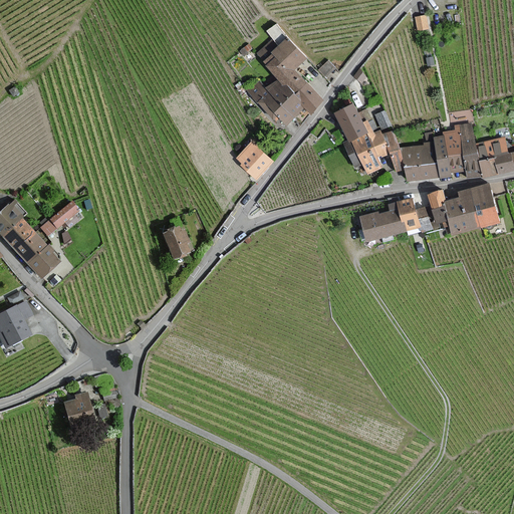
[(417,18),(419,30),(428,28),(426,16),(417,18)]
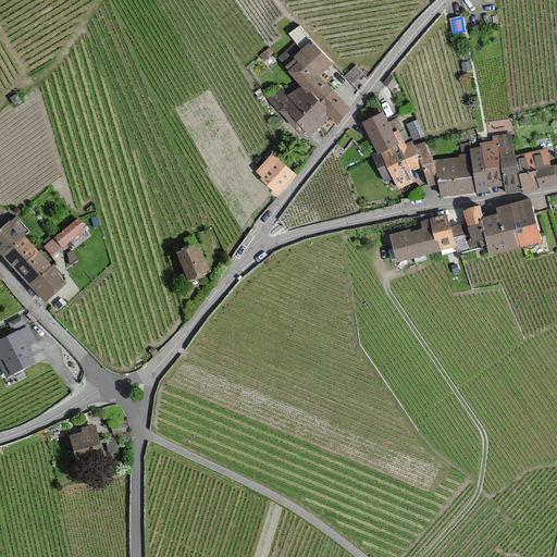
[(305,87),(319,102),(332,90),(318,76),(332,62),(298,27),(291,35),(297,41),(281,58),(291,69),(288,71),(305,87)]
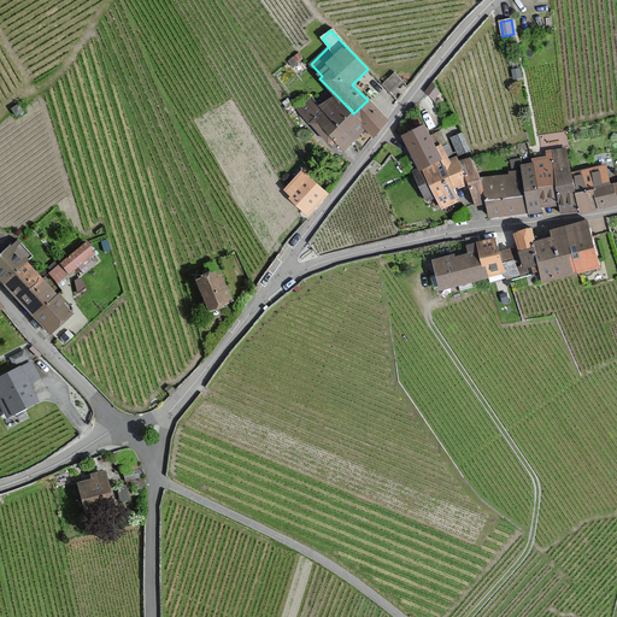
[(385,84),(391,92),(401,82),(394,75),(385,84)]
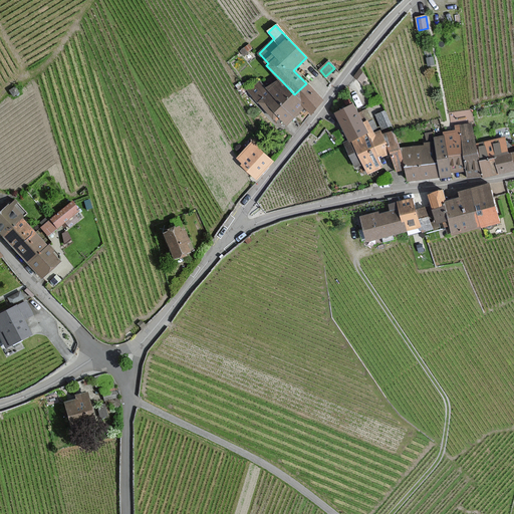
[(361,81),(365,76),(360,69),(355,76),(361,81)]
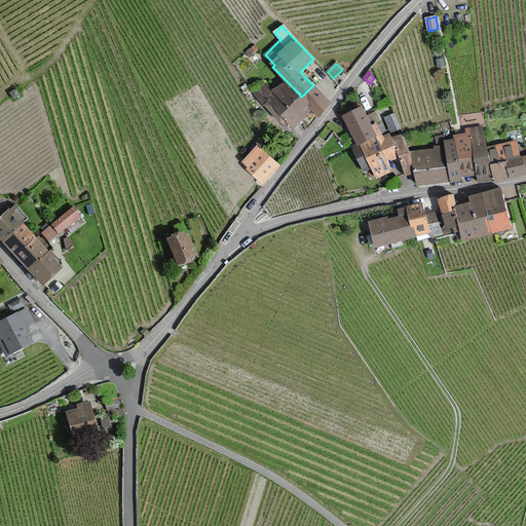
[(312,108),(301,97),(288,82),(285,85),(283,83),(273,91),(300,119),(312,108)]
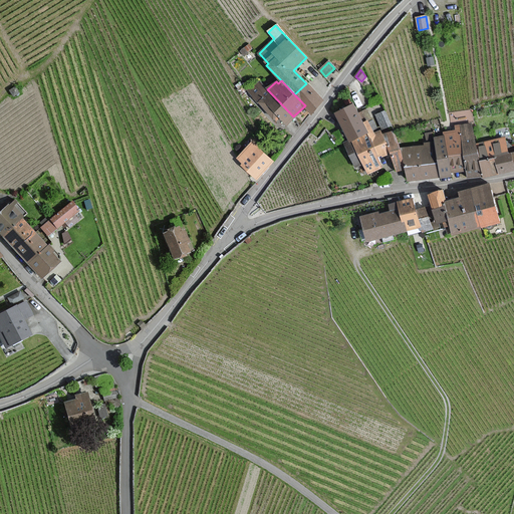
[(286,123),(293,116),(267,89),(260,81),(249,91),(274,117),(277,114),(286,123)]
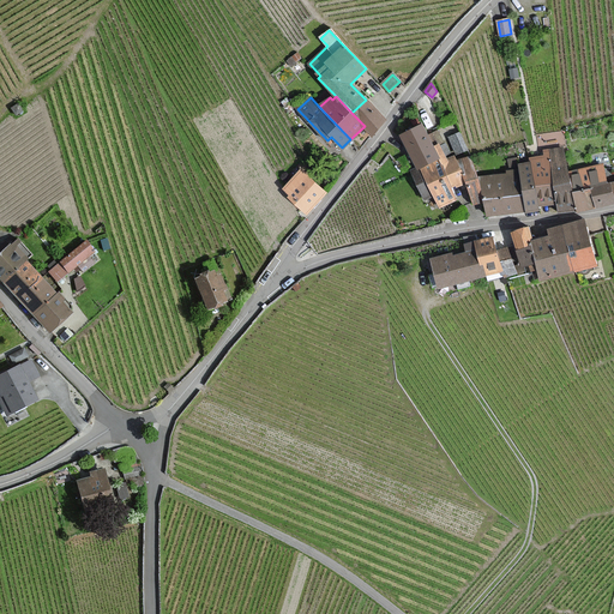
[(385,120),(366,100),(351,113),(365,126),(371,134),(385,120)]
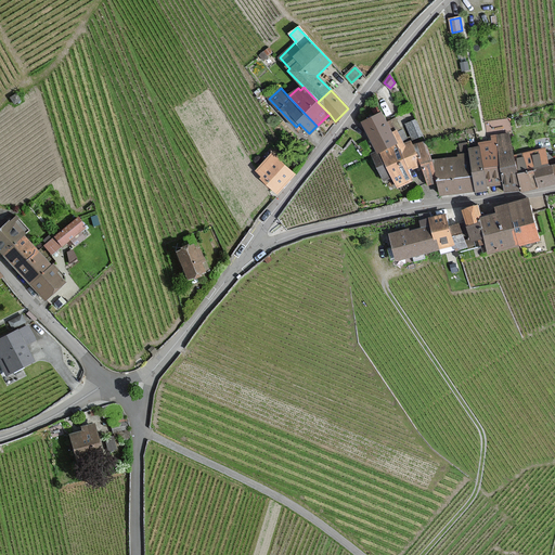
[(18,100),(15,94),(10,98),(13,104),(18,100)]
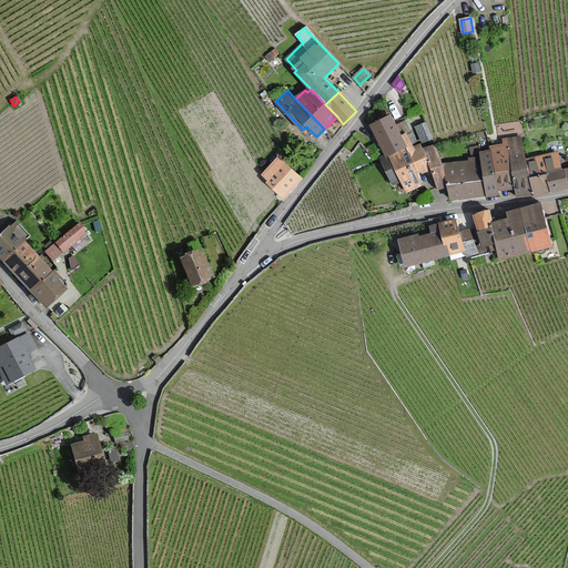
[(385,155),(405,148),(401,137),(392,115),(372,124),(385,155)]
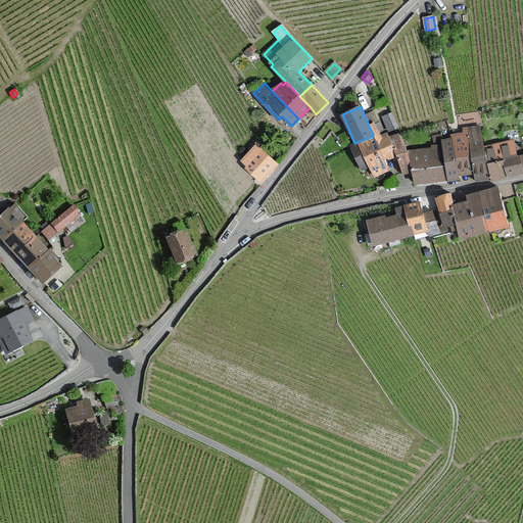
[(383,117),(388,131),(396,128),(391,114),(383,117)]
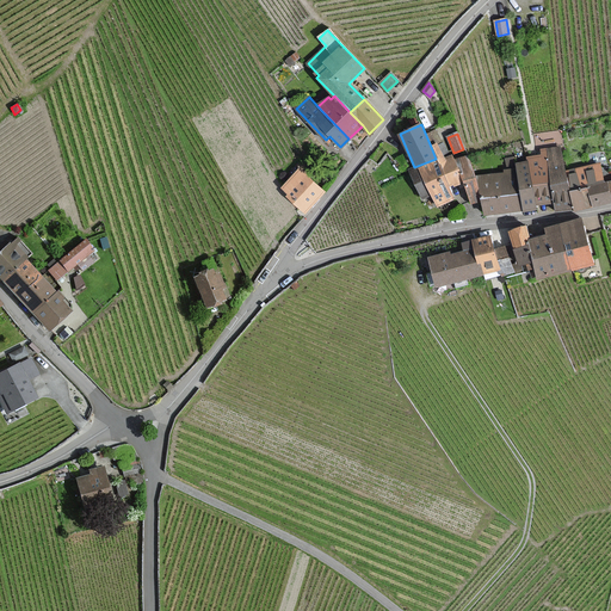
[(439,166),(448,186),(463,180),(473,203),(479,201),(482,199),(464,158),(454,161),(451,155),(443,159),(437,144),(431,147),(436,159),(439,166)]
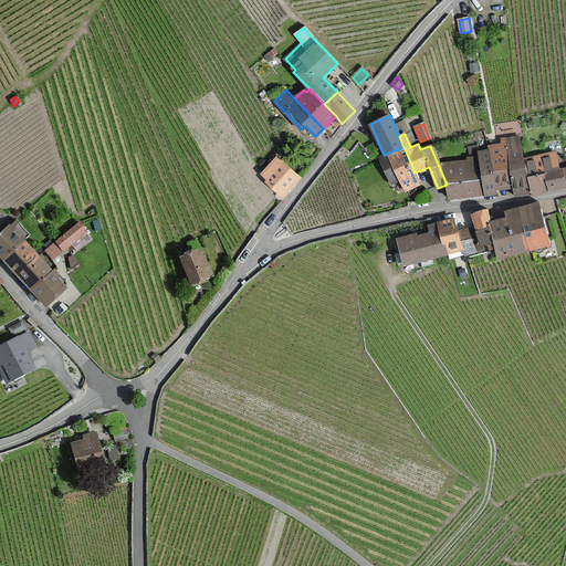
[(527,195),(530,194),(527,176),(524,160),(520,136),(505,138),(513,187),(515,197),(521,196),(527,195)]
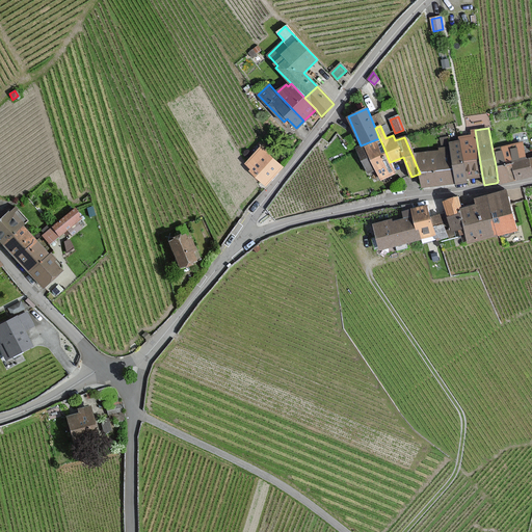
[(466,179),(482,176),(475,130),(471,131),(472,135),(458,137),(459,140),(459,141),(460,150),(462,161),(466,179)]
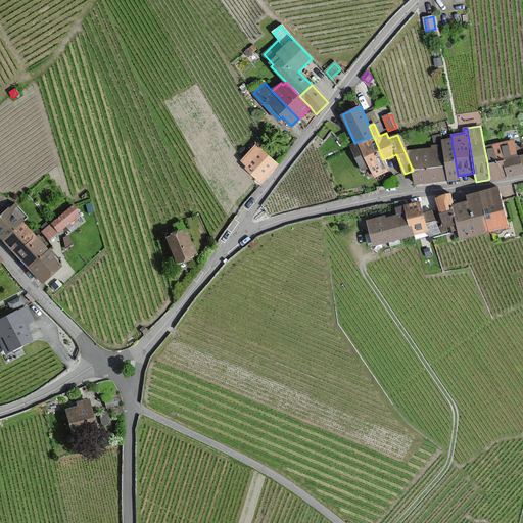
[(376,142),(373,136),(354,143),(350,145),(362,170),(370,167),(374,176),(388,170),(383,159),(376,142)]
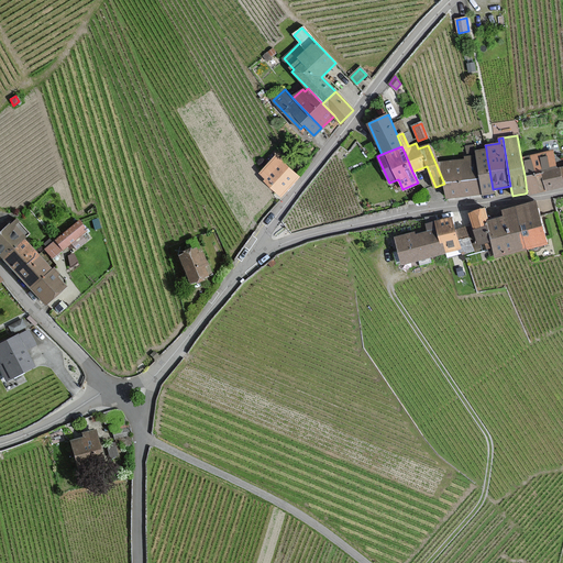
[(486,150),(474,152),(475,156),(482,192),(482,195),(488,194),(494,192),(493,189),(489,170),(487,158),(486,150)]
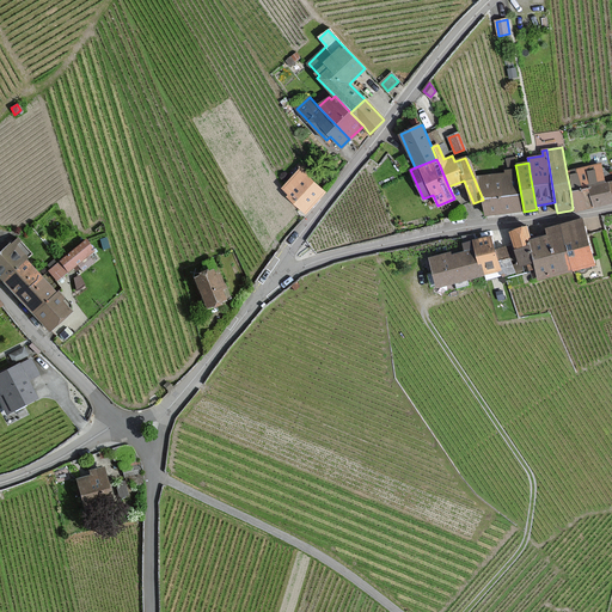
[(604,184),(601,167),(567,173),(570,190),(604,184)]
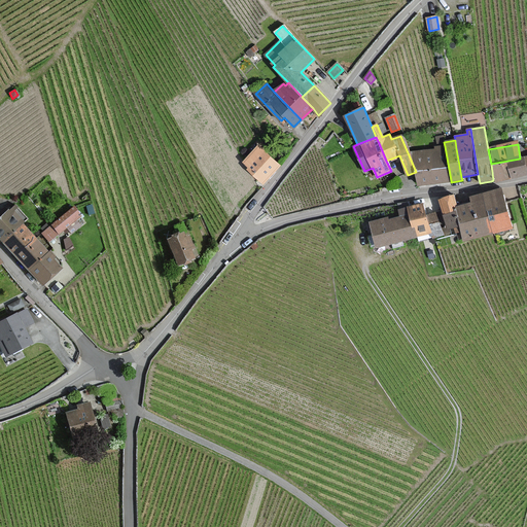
[(419,185),(435,183),(451,180),(445,146),(435,147),(435,149),(414,153),(419,185)]
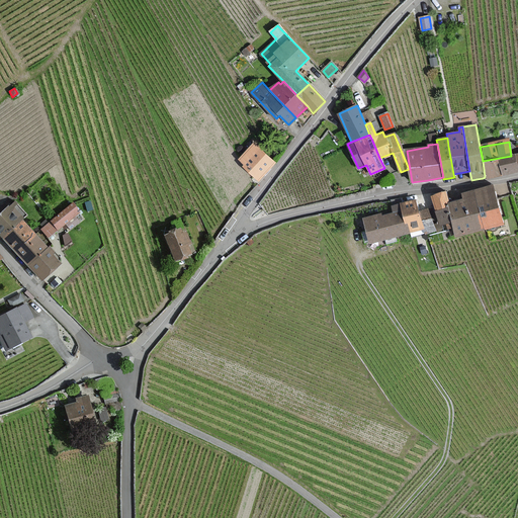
[(246,167),(260,179),(274,163),(254,145),(241,160),(247,165),(246,167)]
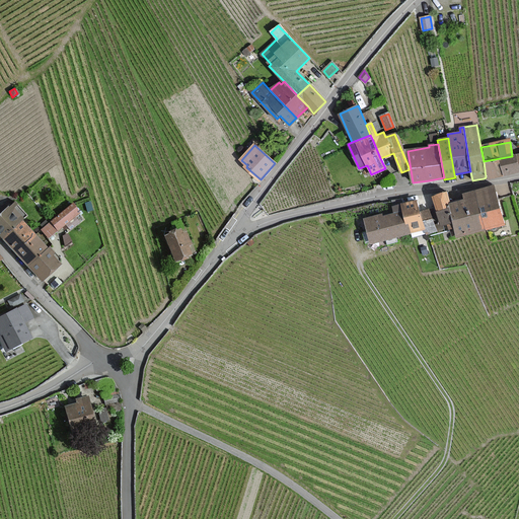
[(518,172),(518,171),(516,156),(512,156),(484,161),(486,177),(486,178),(504,175),(518,172)]
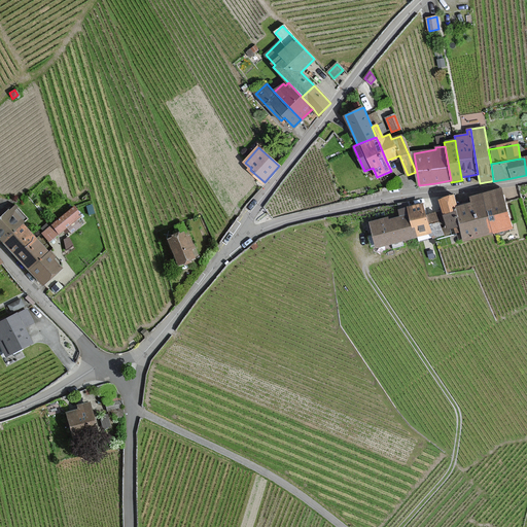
[(500,189),(482,195),(491,232),(511,227),(500,189)]
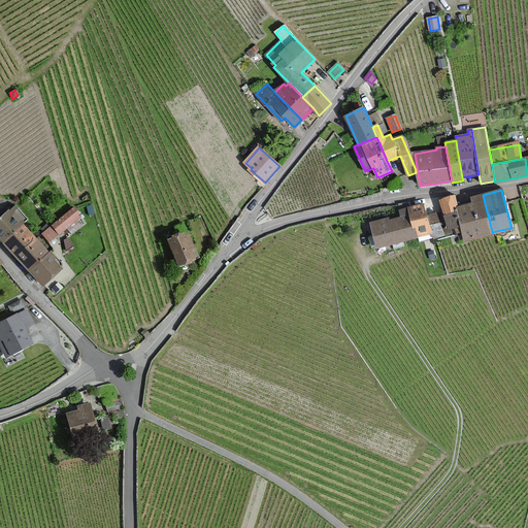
[(465,239),(492,232),(483,195),(471,198),(472,204),(457,209),(458,211),(462,231),(465,239)]
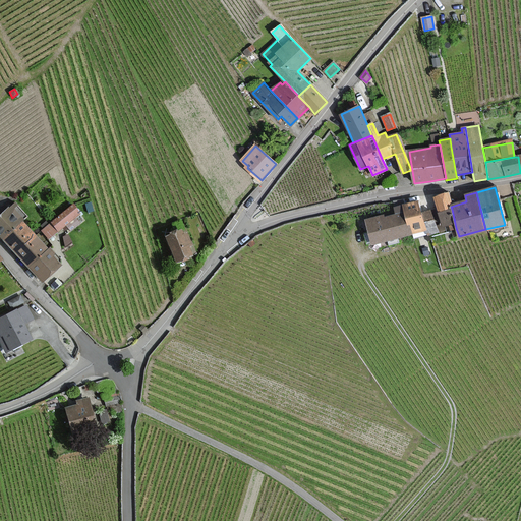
[(439,212),(452,209),(451,207),(448,194),(435,197),(439,212)]
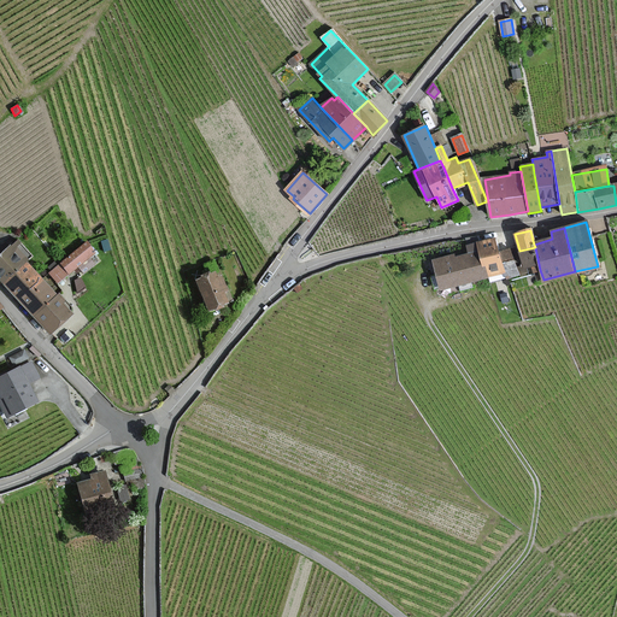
[(500,252),(497,239),(476,244),(482,268),(486,266),(489,276),(491,281),(504,277),(506,277),(503,263),(500,252)]
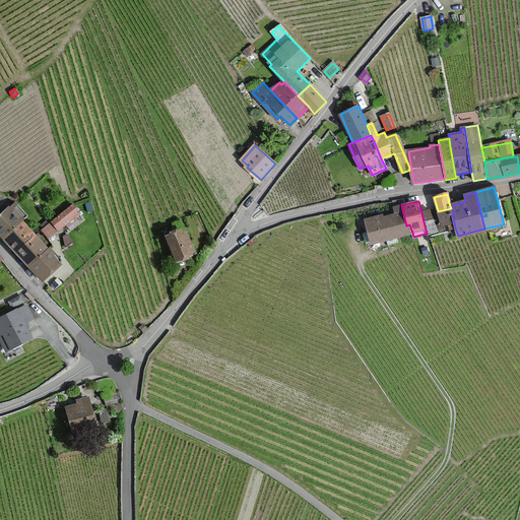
[(79,213),(72,205),(43,230),(49,238),(79,213)]
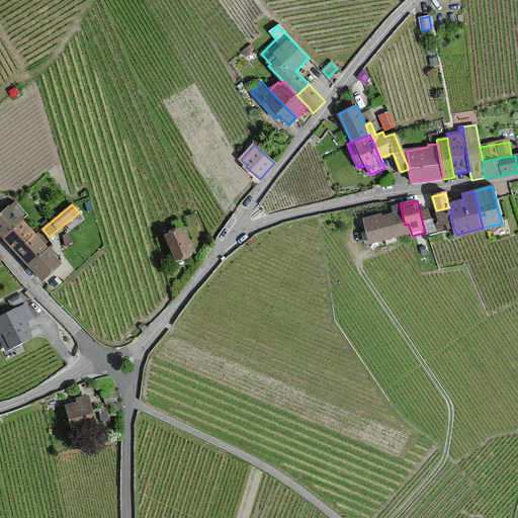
[(408,224),(405,225),(400,204),(393,206),(394,213),(381,217),(381,214),(364,220),(370,242),(411,232),(408,224)]
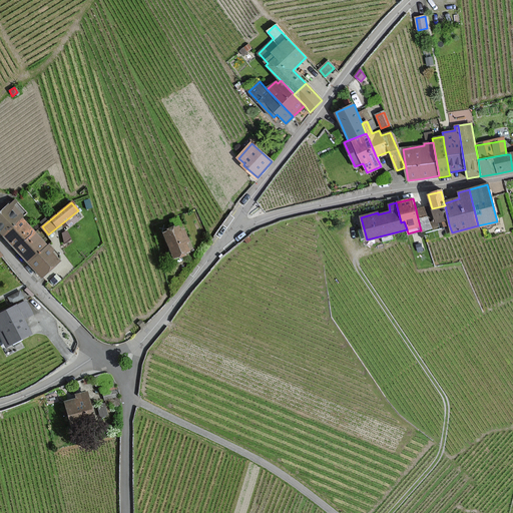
[(10,203),(0,212),(0,231),(2,234),(21,217),(22,215),(10,203)]
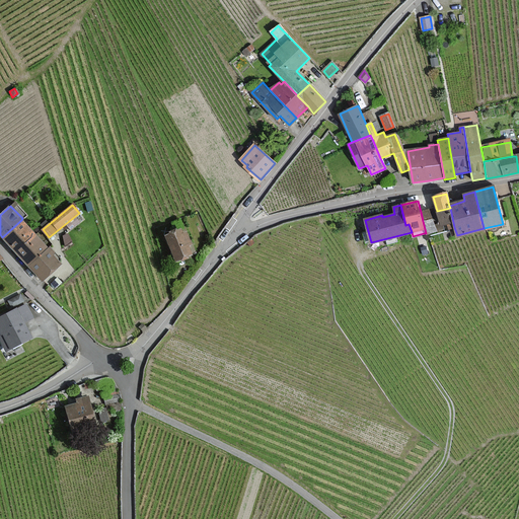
[(454,227),(450,208),(437,211),(441,225),(447,224),(448,228),(454,227)]
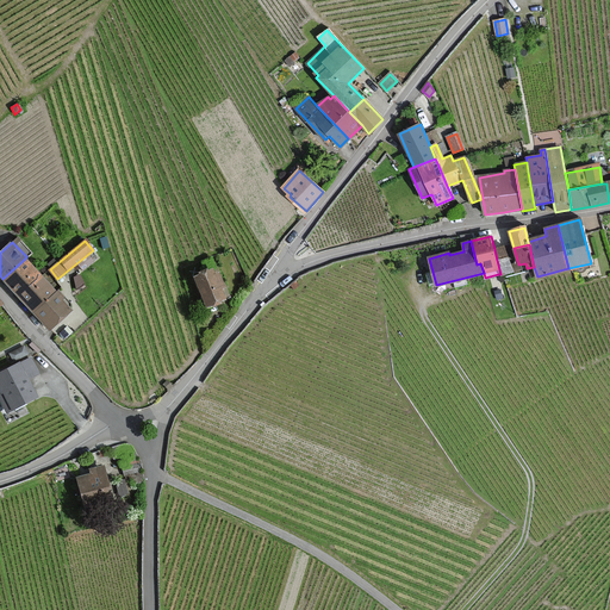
[(508,257),(504,247),(495,249),(497,260),(508,257)]
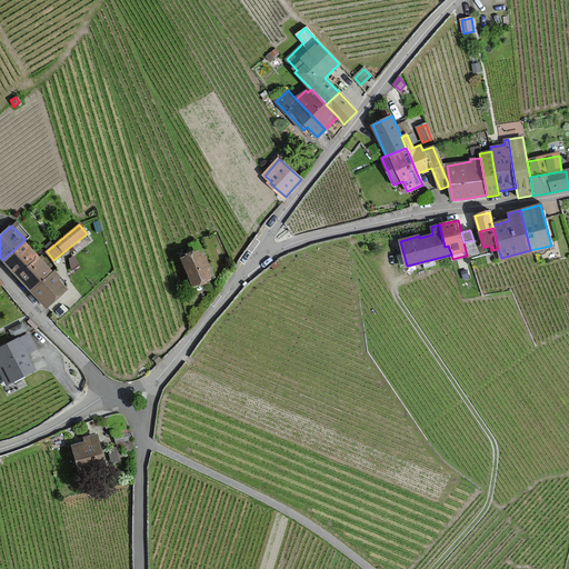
[(467,256),(477,252),(473,240),(463,242),(467,256)]
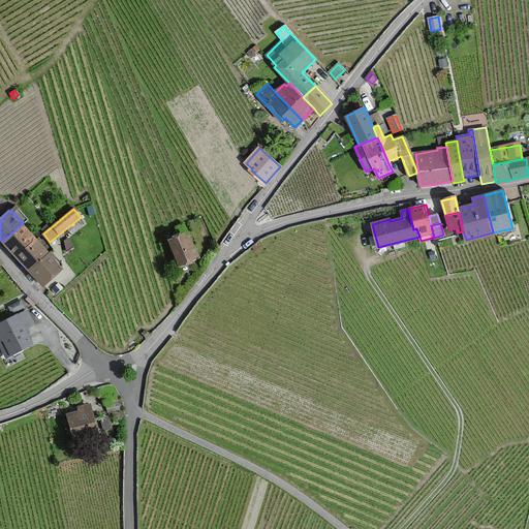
[(49,252),(22,224),(2,242),(16,255),(29,271),(49,252)]
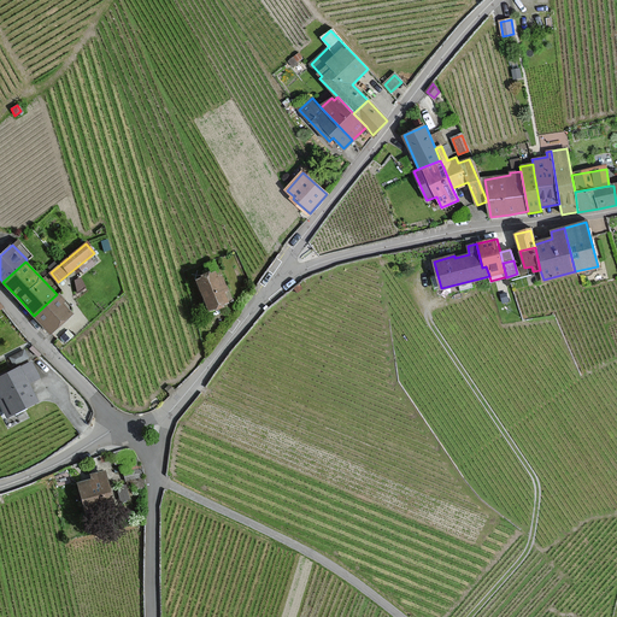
[(215,274),(198,281),(210,310),(228,303),(223,292),(227,289),(222,276),(217,278),(215,274)]
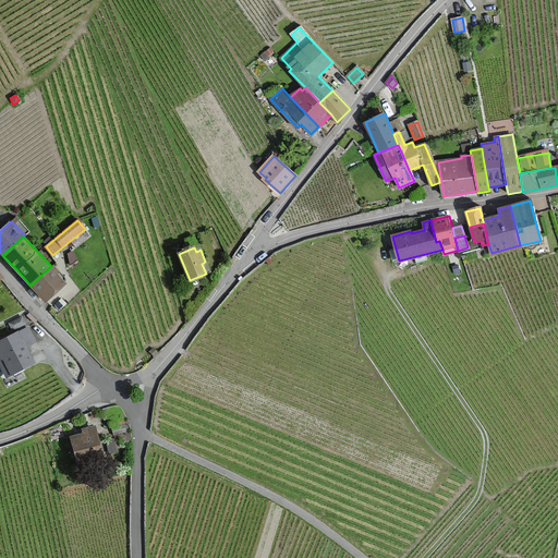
[(53,265),(51,266),(31,286),(46,302),(65,283),(57,274),(59,271),(53,265)]
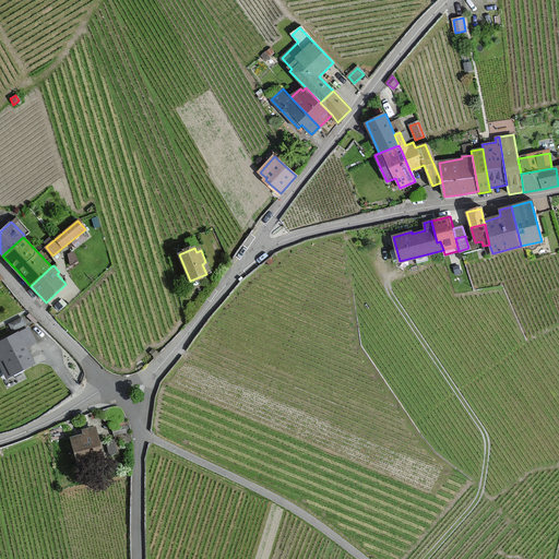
[(36,343),(27,326),(26,328),(21,319),(9,324),(14,335),(0,342),(0,369),(6,380),(34,366),(24,348),(31,345),(36,343)]
